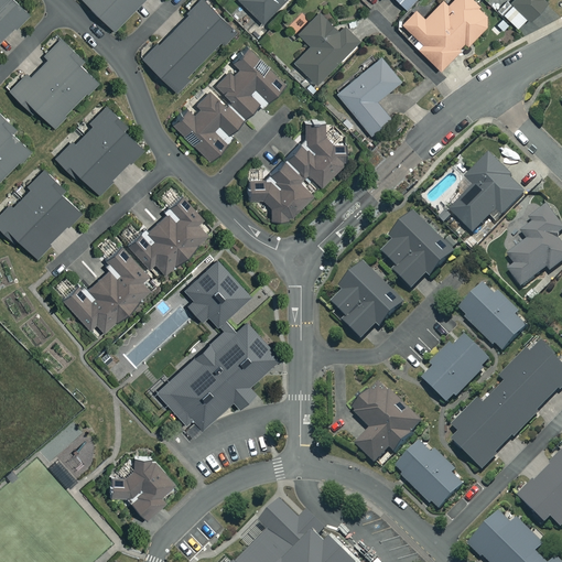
[(15,0),(0,0),(0,50),(32,15),(15,0)]
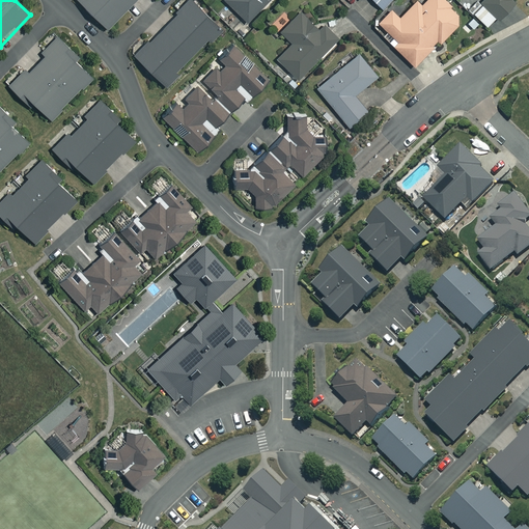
[(136,0),(78,0),(107,29),(136,0)]
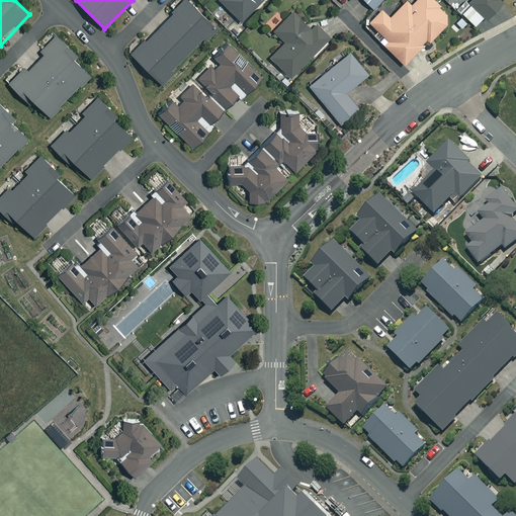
[(263,0),(219,0),(241,22),(263,0)]
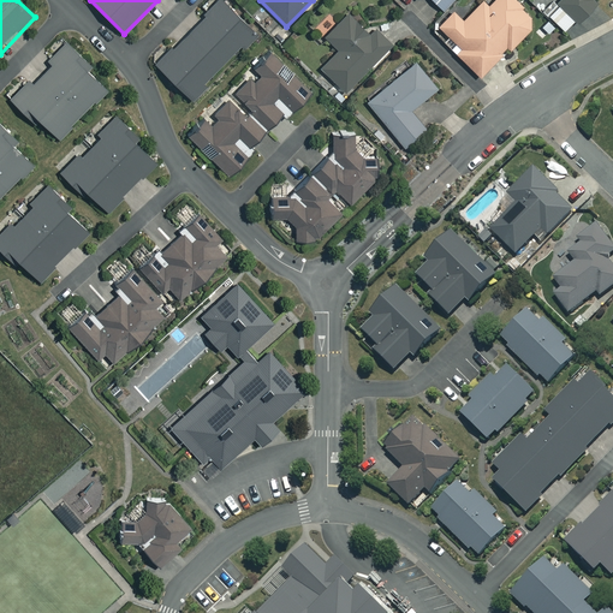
[(430,0),(444,12),(454,0),(430,0)]
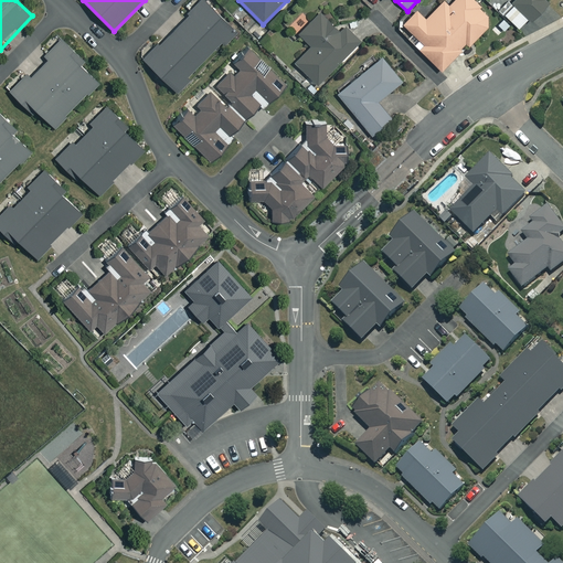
[(491,21),(470,0),(455,0),(449,6),(444,1),(425,19),(416,11),(403,24),(420,41),(415,45),(441,71),(491,21)]
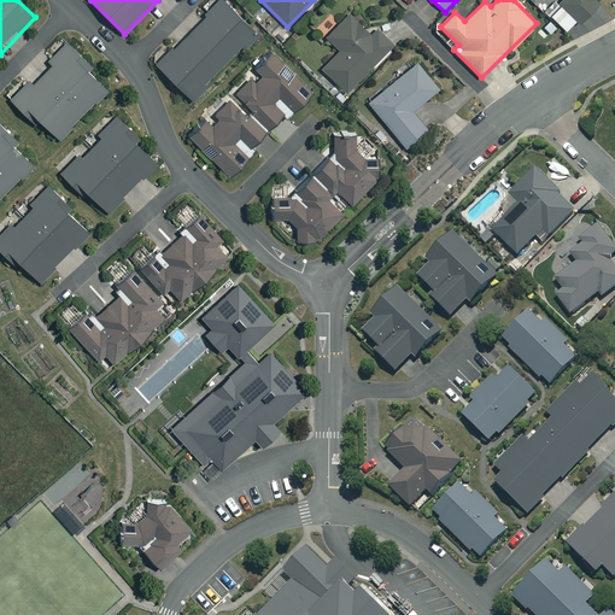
[(558,0),(545,13),(564,33),(577,21),(579,24),(599,4),(596,0),(558,0)]
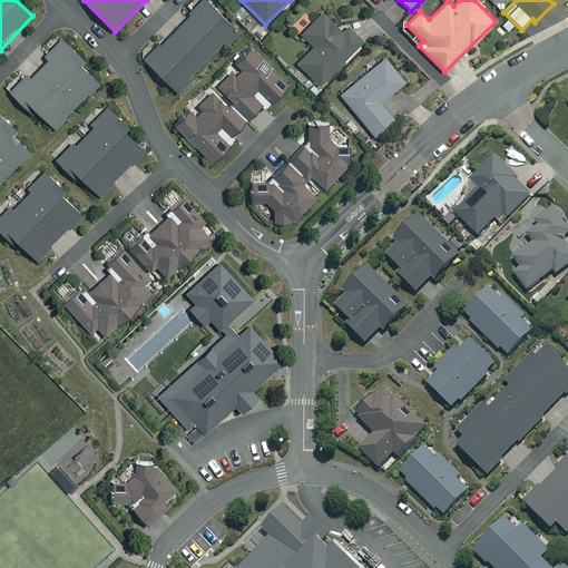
[(238,35),(205,1),(146,61),(179,95),(194,80),(189,76),(223,42),(226,46),(238,35)]
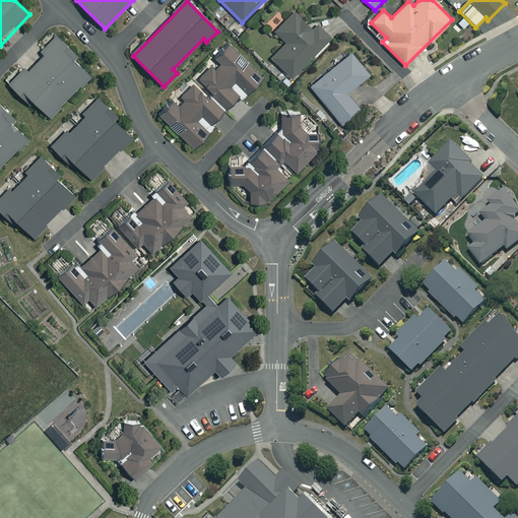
[(313,30),(296,12),(275,33),(286,44),(271,58),(292,78),(331,39),(318,25),(313,30)]
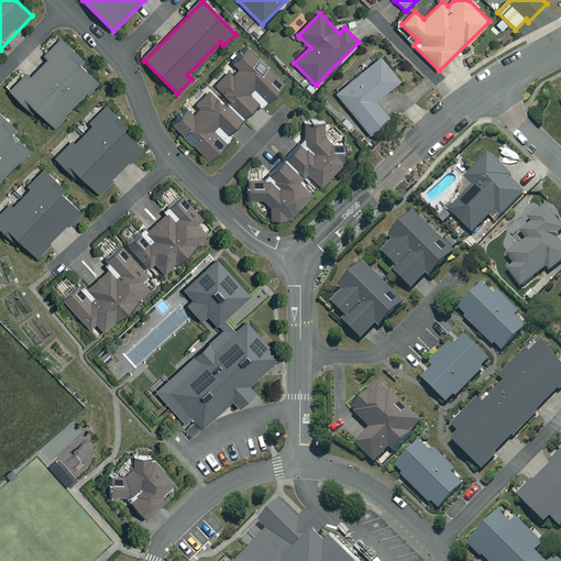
[(99,79),(61,44),(29,77),(26,75),(10,91),(30,111),(33,108),(54,128),(99,79)]
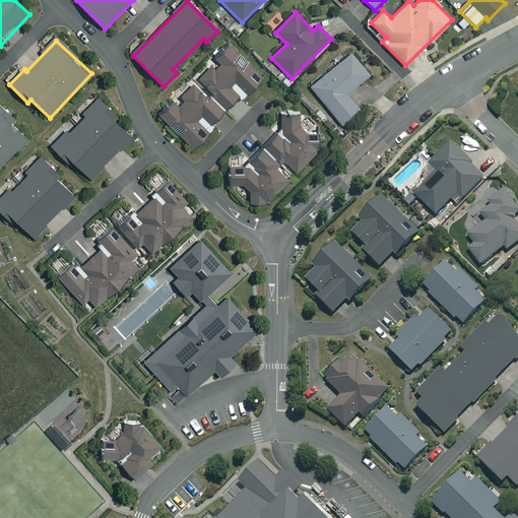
[(253,67),(229,44),(214,58),(221,64),(215,71),(211,66),(198,79),(227,107),(239,95),(242,98),(257,82),(247,73),(253,67)]
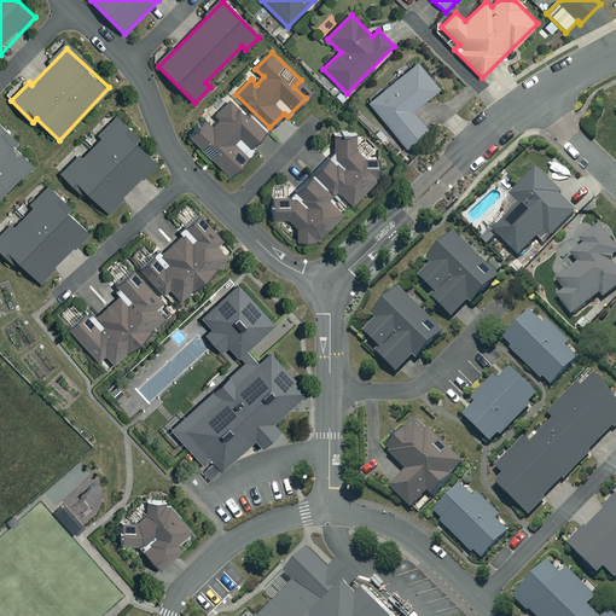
[(439,91),(418,64),(370,104),(406,149),(428,131),(413,112),(439,91)]
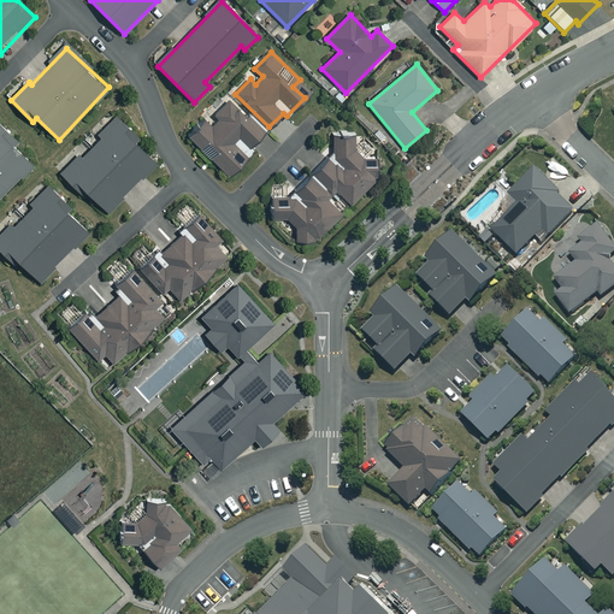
[(264,134),(229,100),(204,119),(188,135),(230,176),(254,151),(251,147),(264,134)]
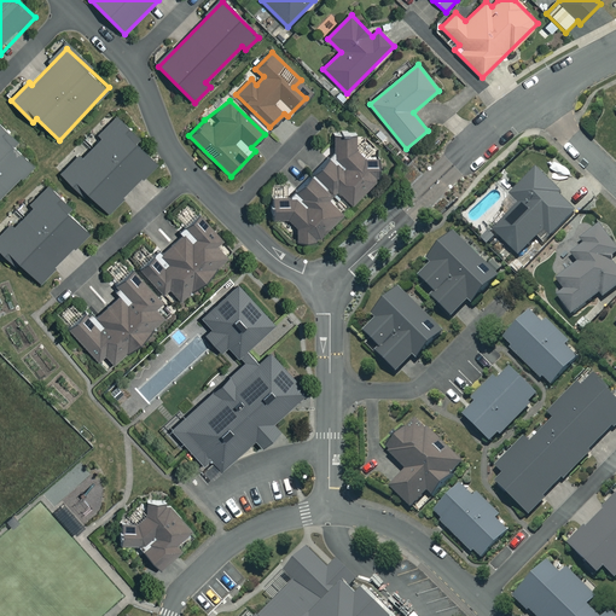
[(158,163),(116,120),(99,137),(100,138),(63,175),(81,193),(85,190),(108,213),(158,163)]
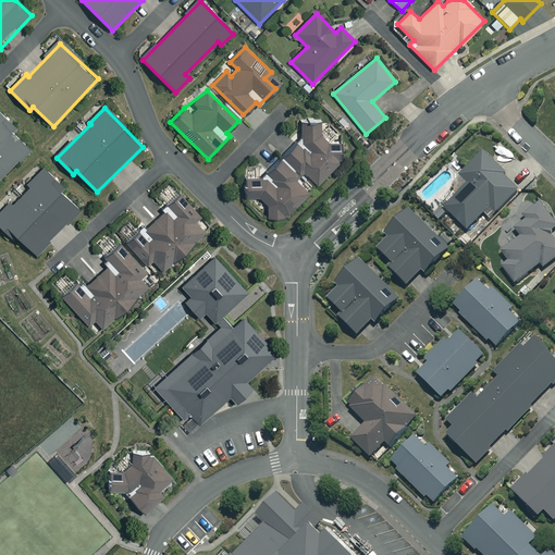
[(15,127),(0,113),(0,179),(29,148),(12,132),(15,127)]
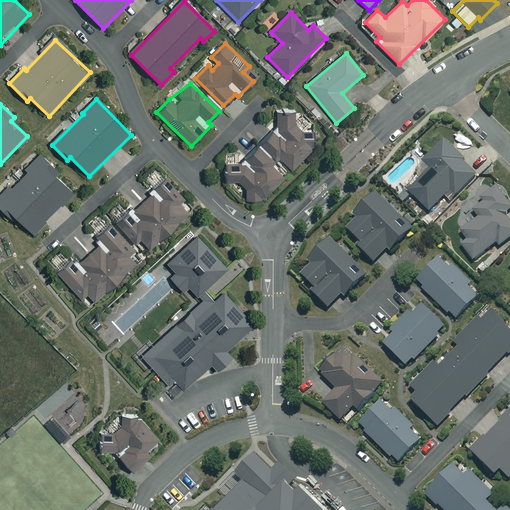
[(291,171),(316,147),(281,111),(266,125),(272,131),(243,159),(238,153),(217,174),(227,185),(233,179),(246,193),(242,197),(253,209),(285,178),(277,170),(283,164),(291,171)]
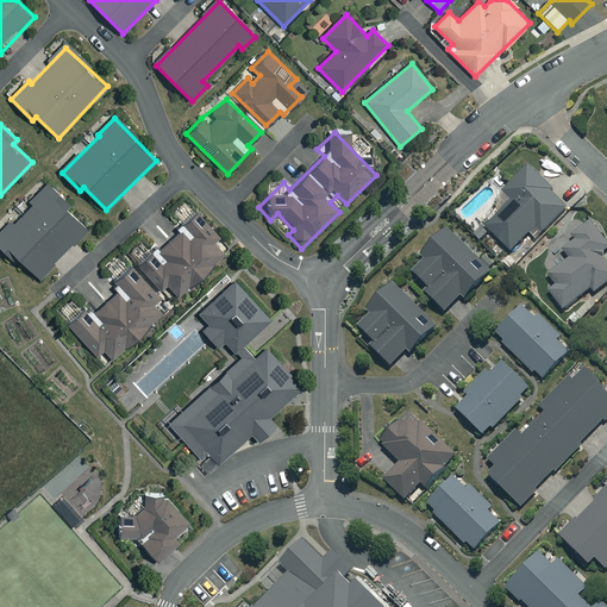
[(569,210),(531,169),(505,193),(514,202),(487,229),(511,254),(532,235),(537,239),(569,210)]
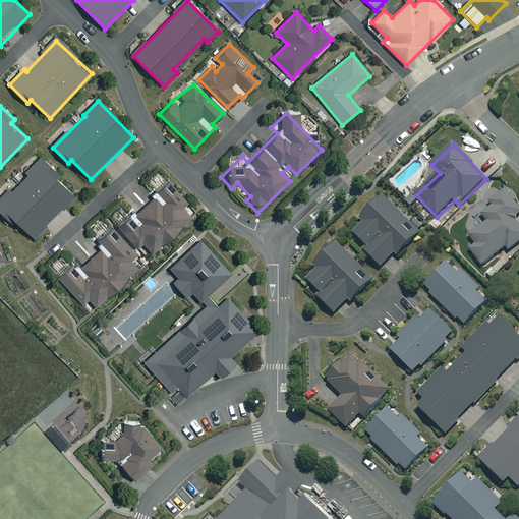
[(75,195),(39,160),(25,173),(27,175),(14,189),(12,186),(0,198),(0,211),(10,221),(13,218),(34,238),(75,195)]
